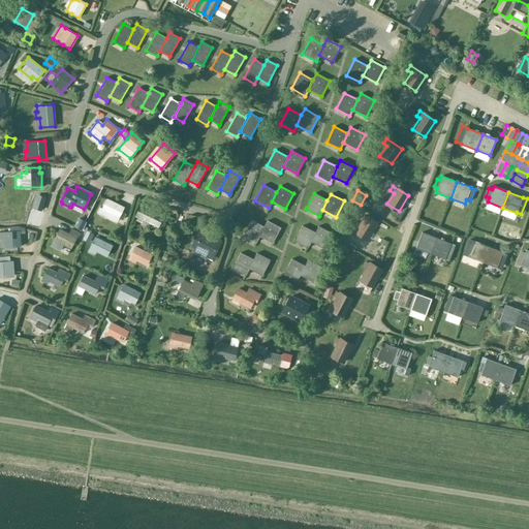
[(100,207),(97,213),(116,223),(119,217),(122,219),(125,214),(122,212),(124,208),(106,199),(101,208),(100,207)]
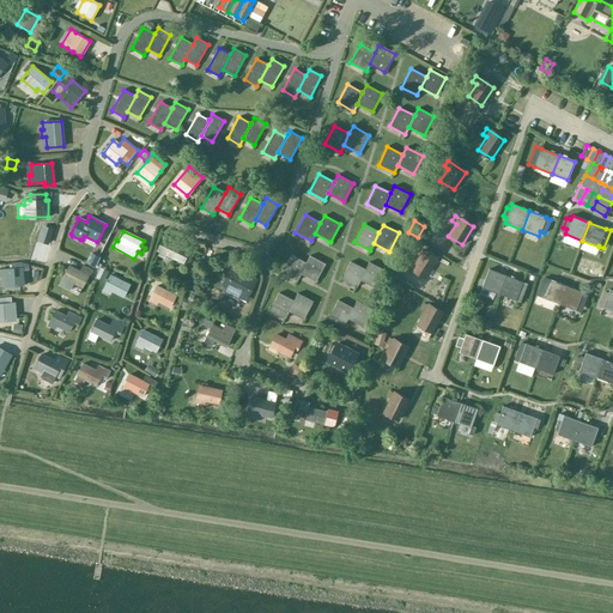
[(188,265),(190,259),(187,256),(189,252),(165,240),(161,241),(158,248),(159,252),(183,263),(188,265)]
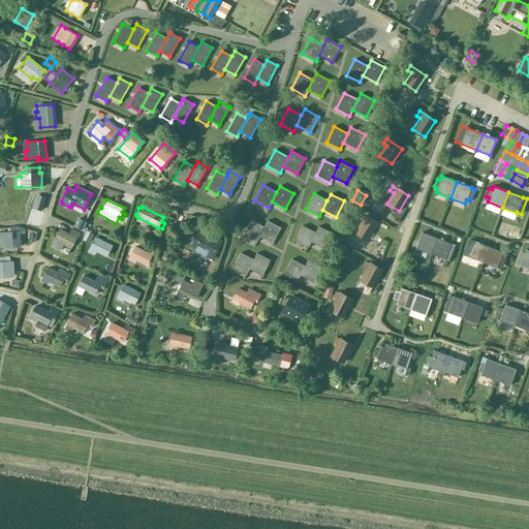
[(367,240),(377,223),(362,214),(359,219),(362,221),(355,231),(367,240)]
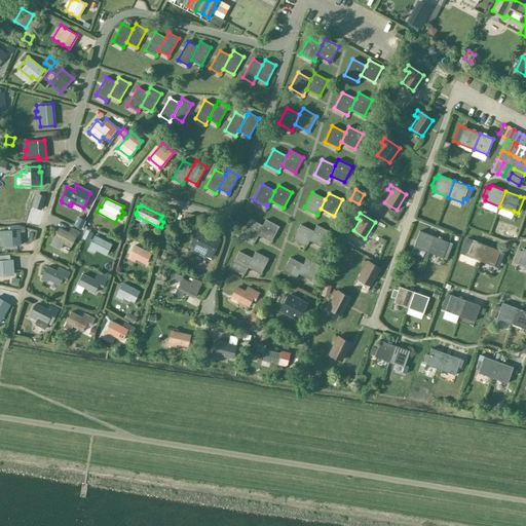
[(85,221),(78,217),(74,225),(81,229),(85,221)]
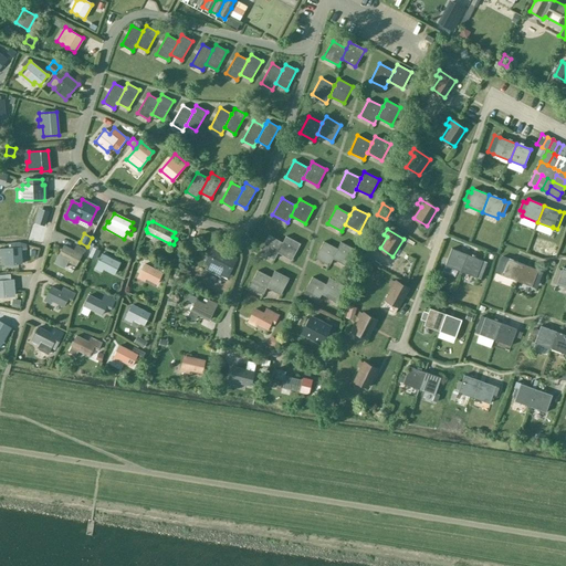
[(278,253),(282,243),(269,236),(260,252),(274,260),(278,253)]
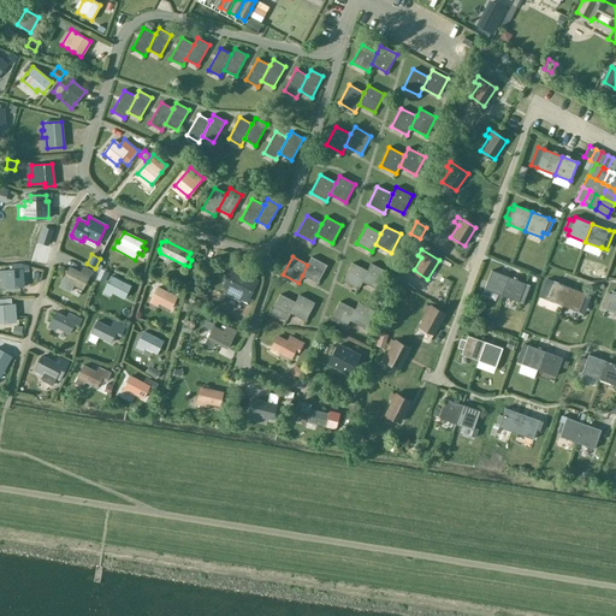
[(311,258),(307,265),(302,276),(317,283),(326,266),(311,258)]
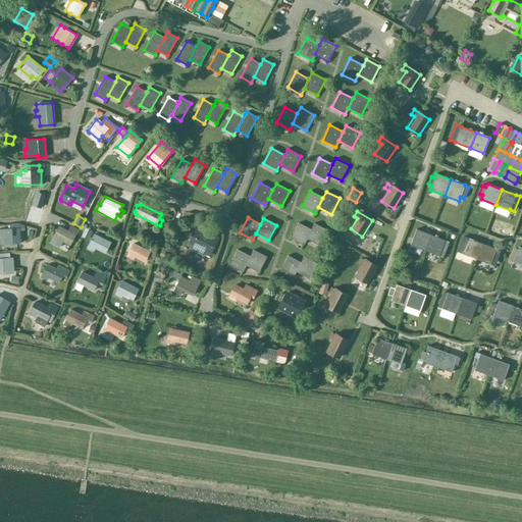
[(303,245),(307,239),(311,229),(298,223),(291,239),(303,245)]
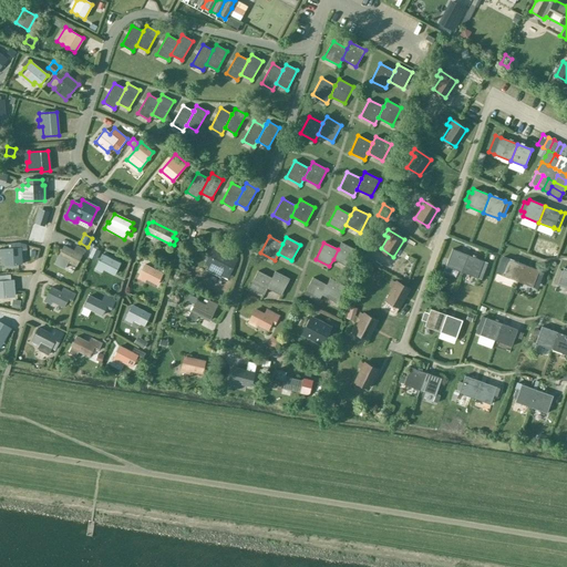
[(338,249),(333,259),(347,267),(356,250),(341,243),(338,249)]
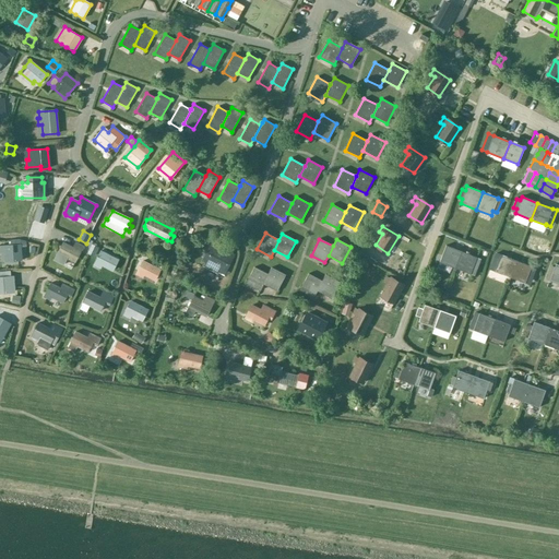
[(12,261),(21,261),(20,240),(10,240),(10,245),(4,246),(6,254),(6,261),(12,261)]
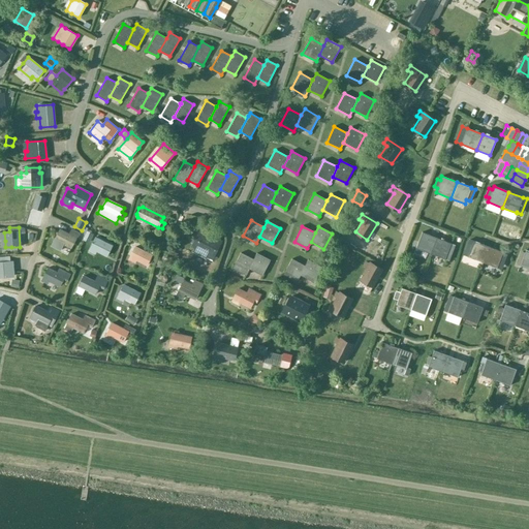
[(59,229),(55,239),(71,248),(74,241),(75,239),(79,232),(71,228),(68,235),(59,229)]
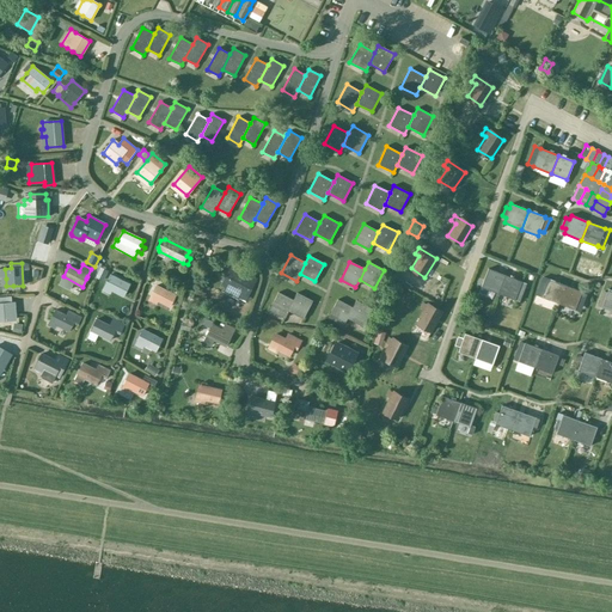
[(257,279),(231,264),(220,286),(225,288),(222,292),(238,300),(238,299),(245,303),(257,279)]
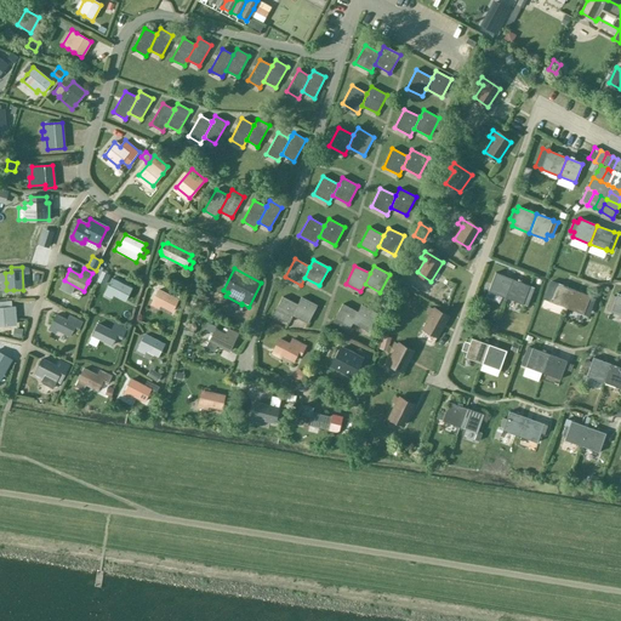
[(506,298),(513,279),(495,273),(490,286),(486,285),(483,295),(486,296),(488,291),(506,298)]
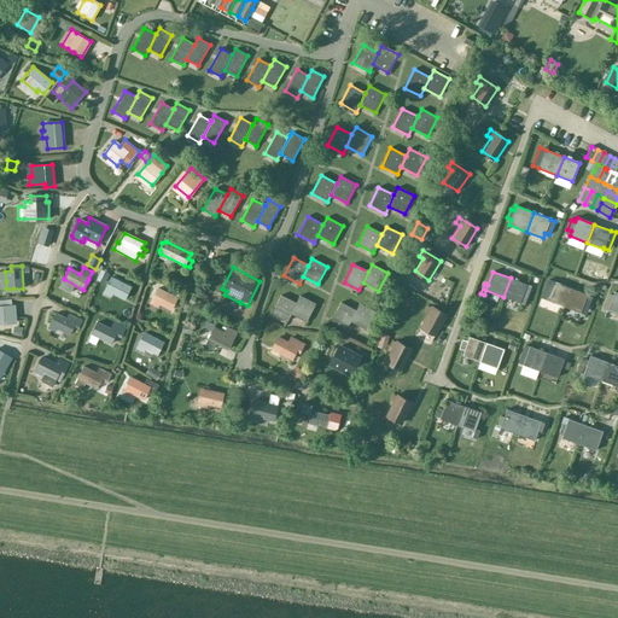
[(124,298),(130,287),(110,278),(105,289),(124,298)]
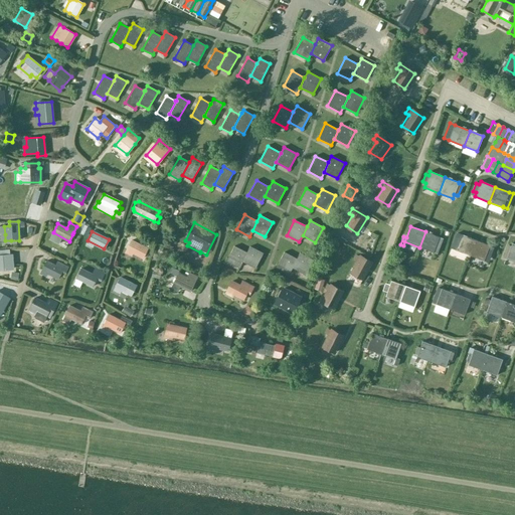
[(439,237),(425,231),(419,247),(436,253),(441,241),(438,240),(439,237)]
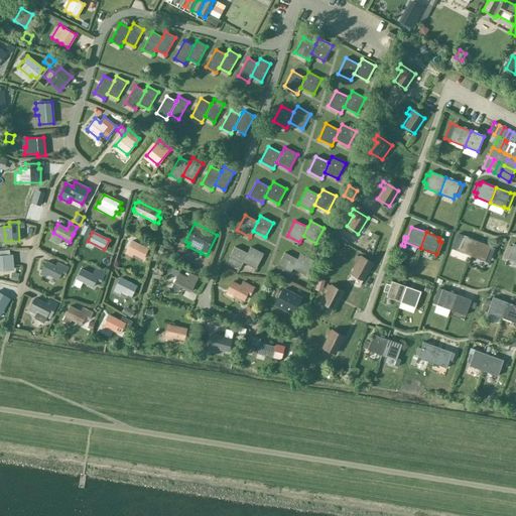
[(456,233),(450,247),(457,249),(456,251),(471,256),(477,241),(462,235),(456,233)]
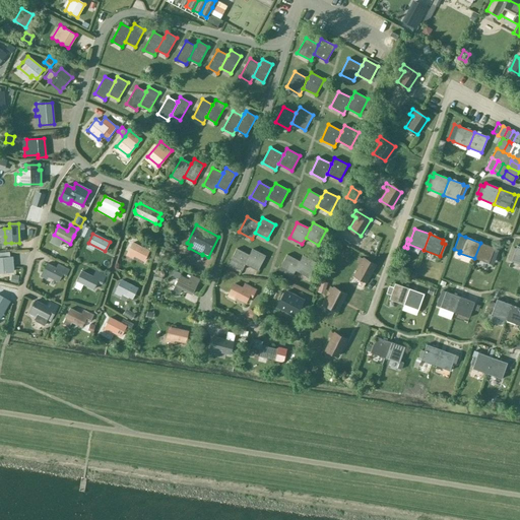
[(144,260),(148,252),(132,243),(127,252),(144,260)]
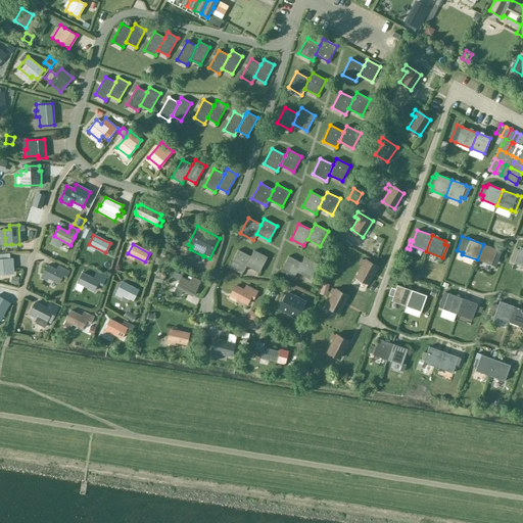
[(483,244),(477,259),(490,265),(494,267),(501,251),(496,249),(483,244)]
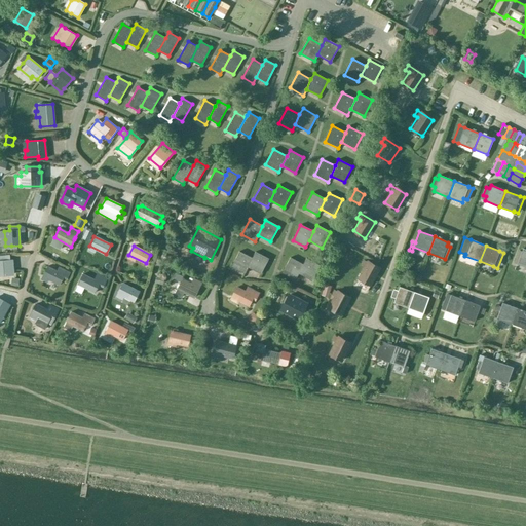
[(517,264),(525,267),(525,250),(523,249),(521,252),(519,251),(516,259),(518,260),(517,264)]
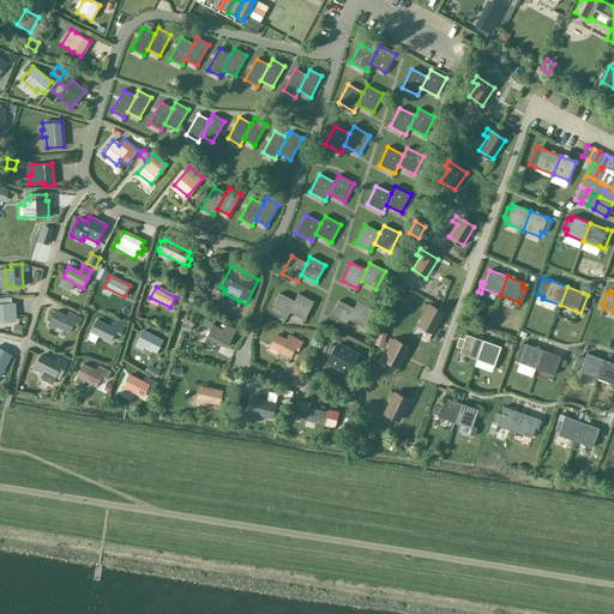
[(206,294),(196,292),(192,301),(202,305),(206,294)]
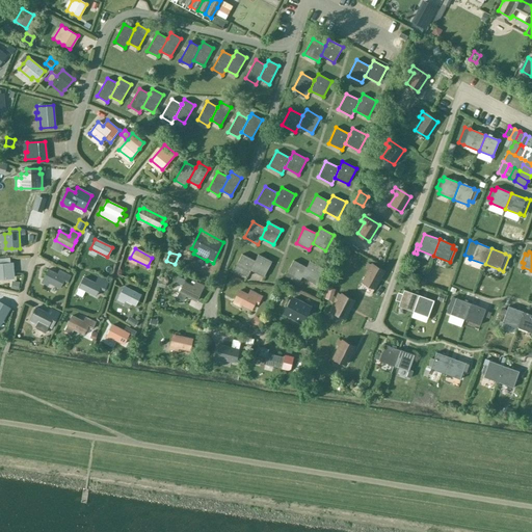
[(250,270),(255,261),(241,255),(234,270),(247,276),(250,270)]
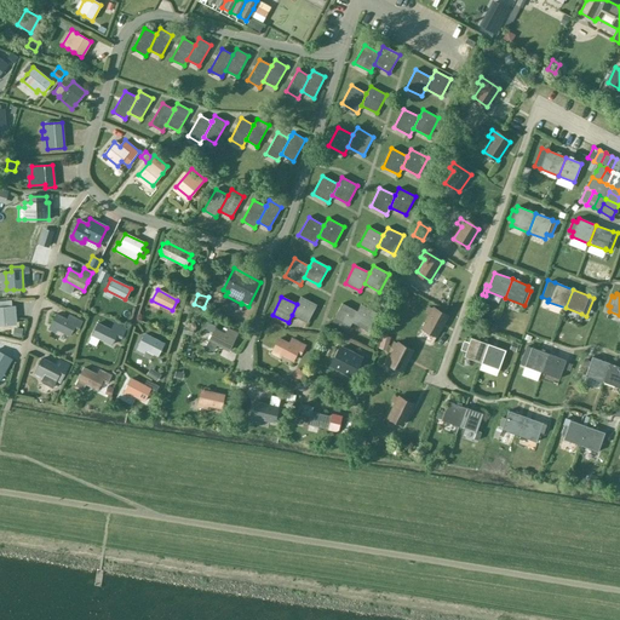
[(300,297),(297,304),(292,315),(306,323),(316,305),(300,297)]
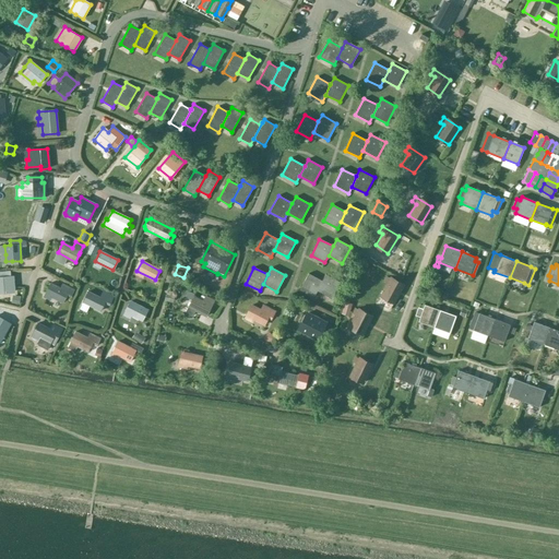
[(0,293),(11,293),(10,272),(1,272),(1,276),(0,276),(0,293)]
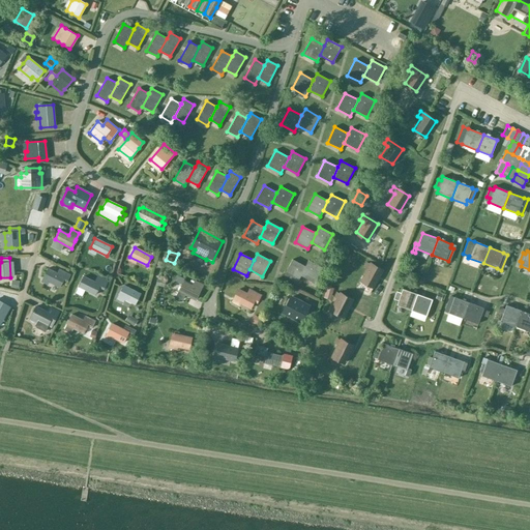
[(297,282),(300,275),(305,266),(292,260),(284,274),(297,282)]
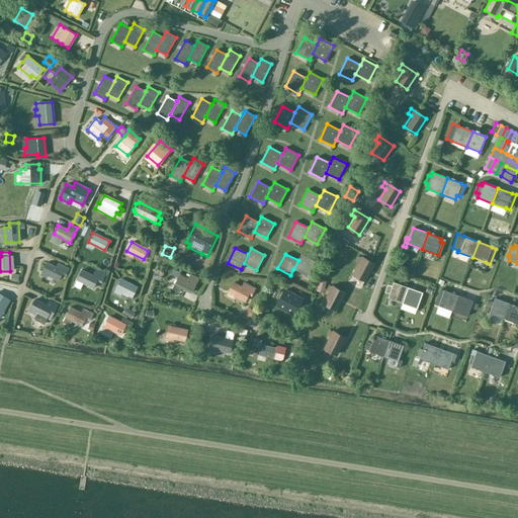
[(298,260),(293,269),(307,276),(315,261),(301,254),(298,260)]
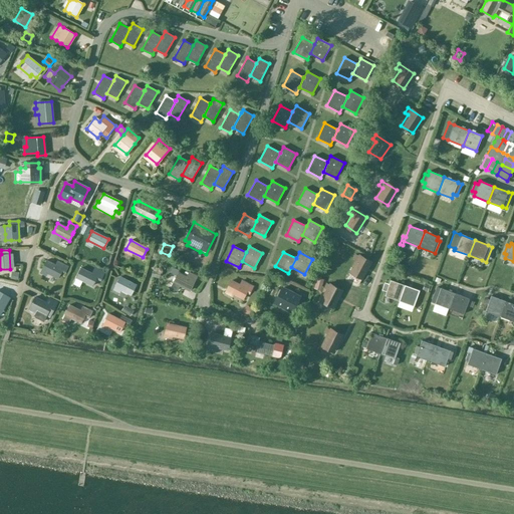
[(355,254),(353,257),(352,259),(355,261),(350,272),(361,278),(370,262),(355,254)]
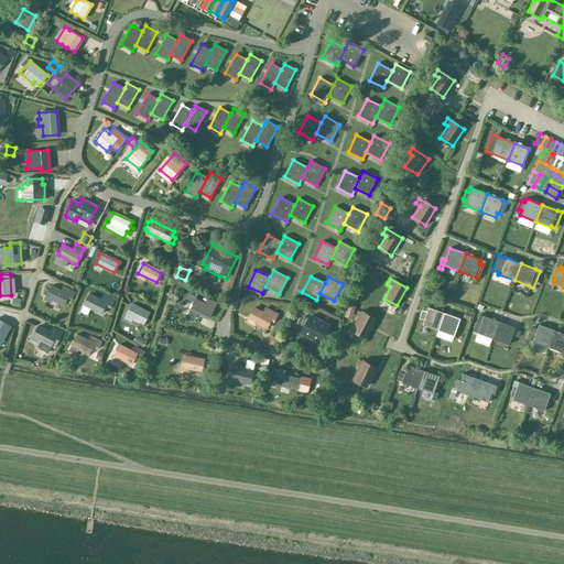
[(51,286),(45,296),(63,305),(66,299),(71,301),(75,292),(63,285),(60,291),(51,286)]
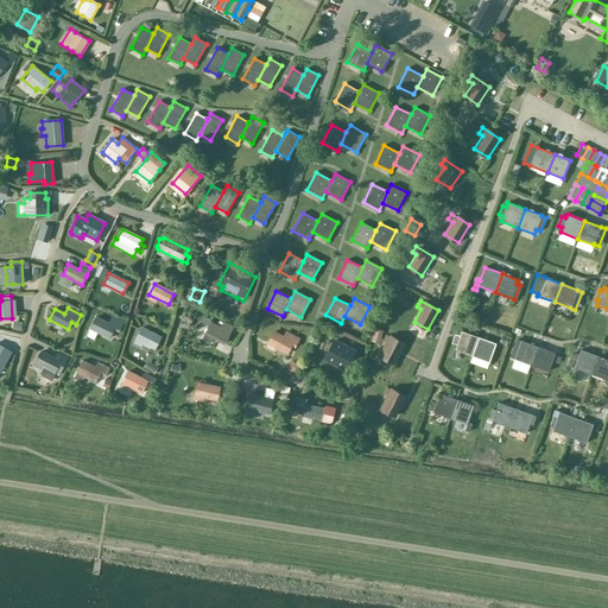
[(220,328),(210,322),(211,320),(203,316),(200,322),(208,327),(201,340),(203,343),(206,344),(210,343),(213,339),(225,343),(229,333),(233,327),(223,322),(220,328)]
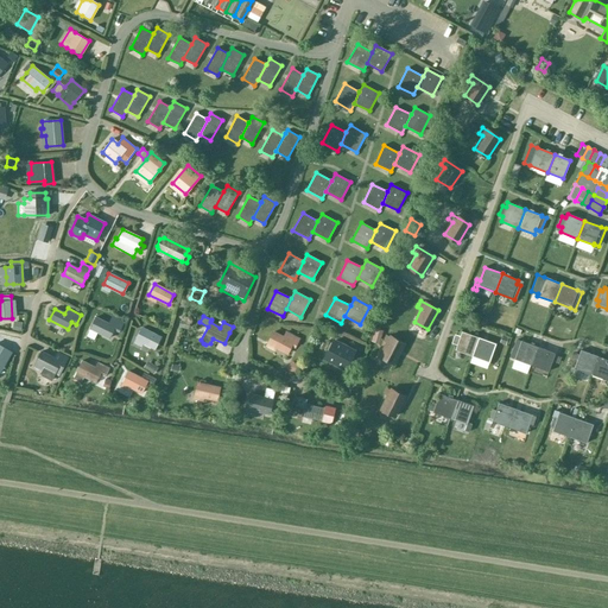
[(95,317),(90,328),(109,337),(113,330),(119,334),(124,324),(112,318),(108,324),(95,317)]
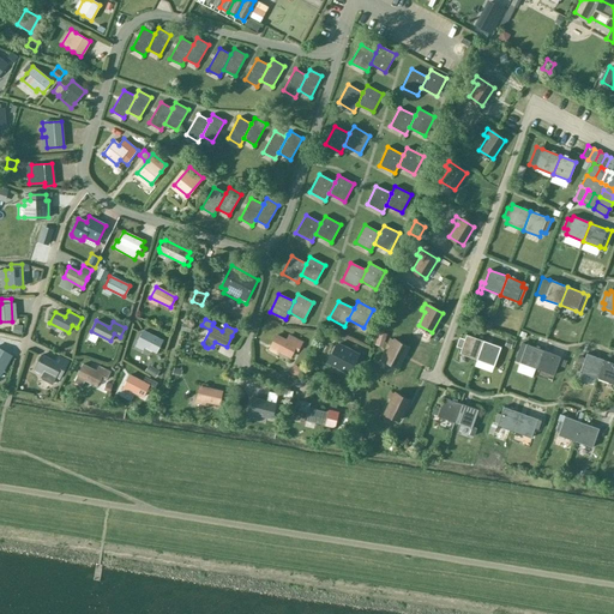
[(157,353),(162,341),(143,331),(137,342),(157,353)]
